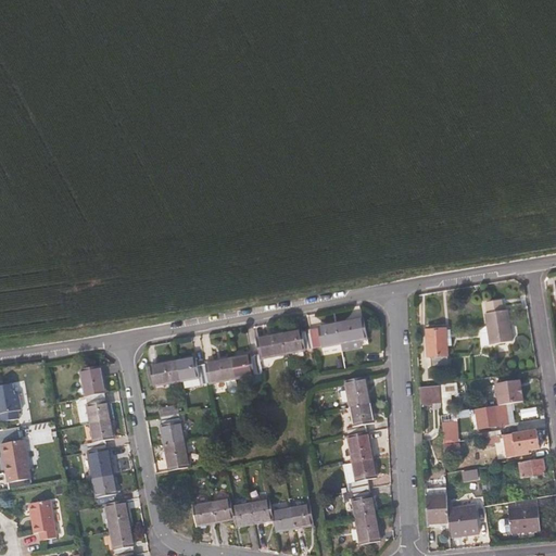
[(513,342),(507,311),(504,312),(502,300),(487,303),(488,314),(485,314),(491,345),(513,342)]
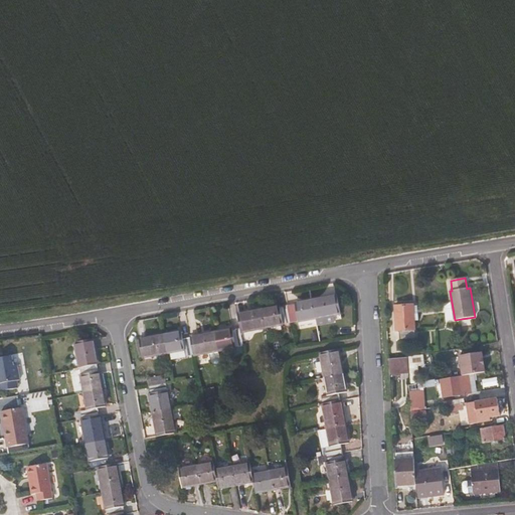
[(340,315),(336,296),(313,300),(317,319),(340,315)]
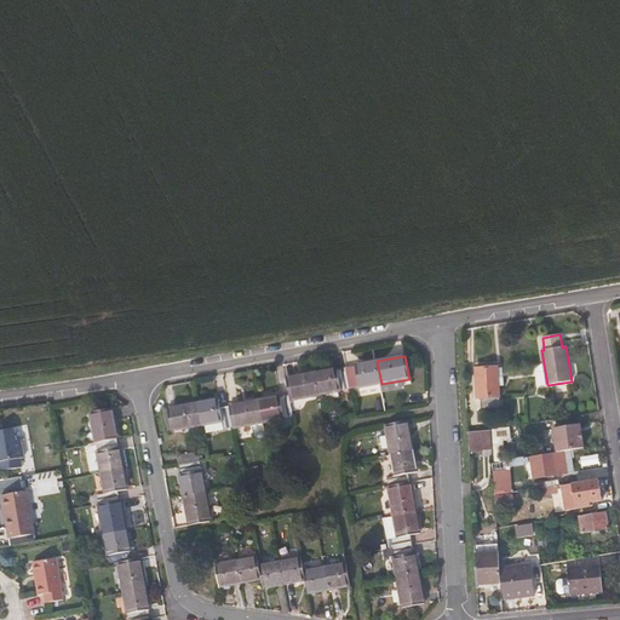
[(382,384),(377,361),(355,365),(354,367),(345,368),(349,390),(382,384)]
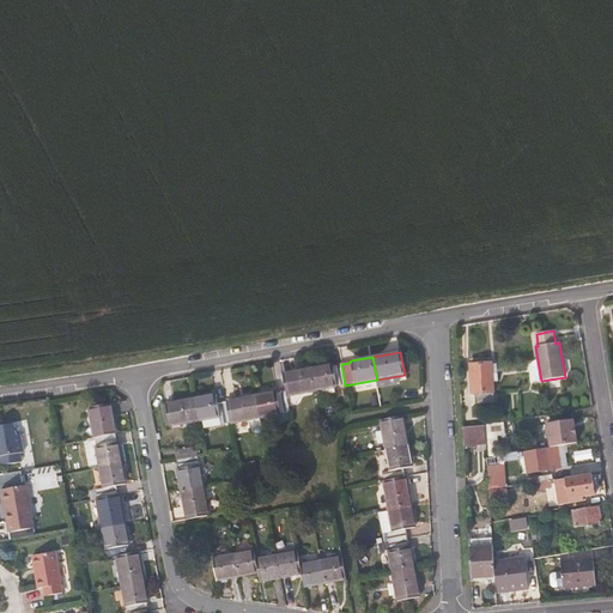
[(345,386),(341,364),(333,365),(333,364),(310,368),(315,392),(345,386)]
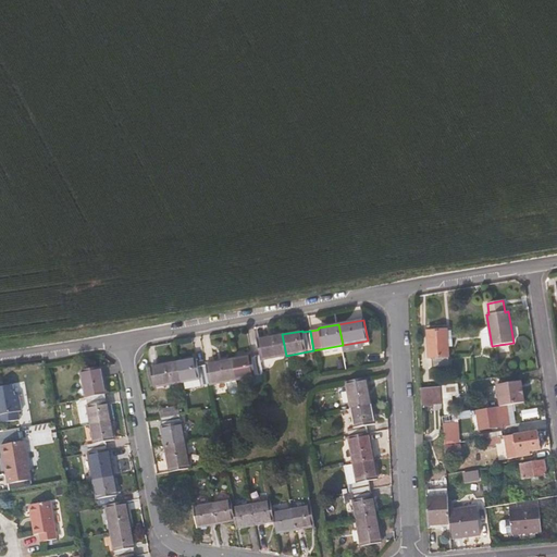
[(448,366),(447,331),(426,331),(429,358),(432,358),(433,367),(448,366)]
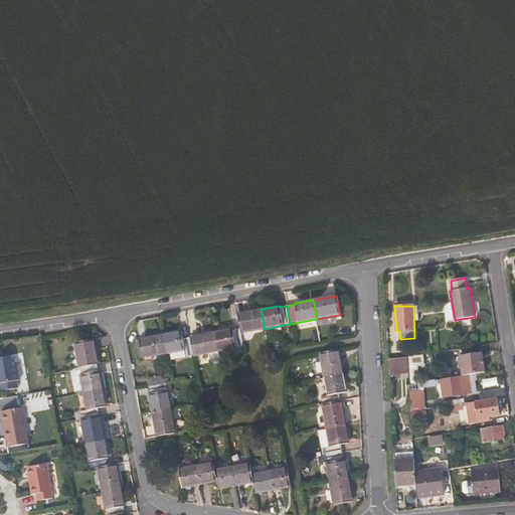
[(265,329),(261,309),(237,314),(240,328),(241,333),(265,329)]
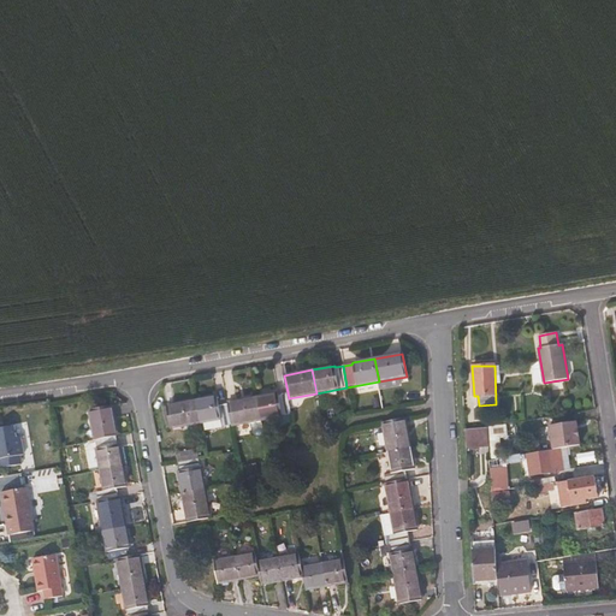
[(291,414),(289,398),(288,392),(278,395),(278,392),(256,397),(261,420),(291,414)]
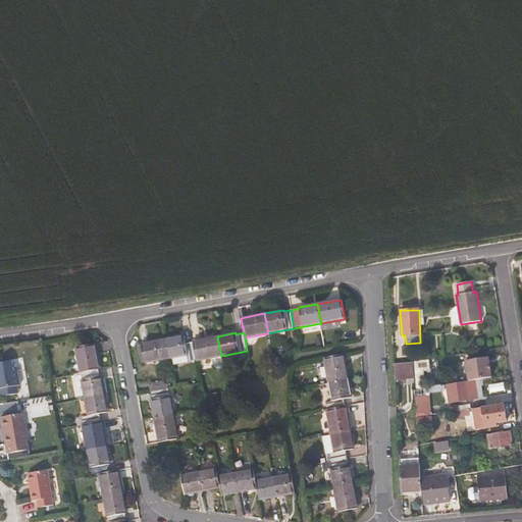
[(197,361),(194,343),(186,344),(184,335),(166,340),(169,359),(188,356),(189,362),(197,361)]
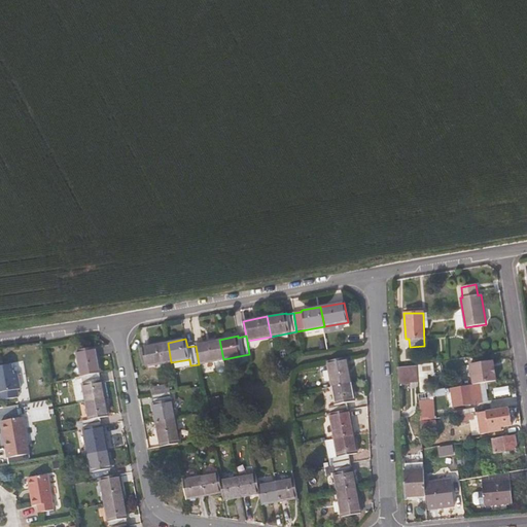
[(223,359),(219,340),(195,344),(196,346),(199,364),(214,361),(216,371),(218,374),(222,374),(225,373),(223,359)]
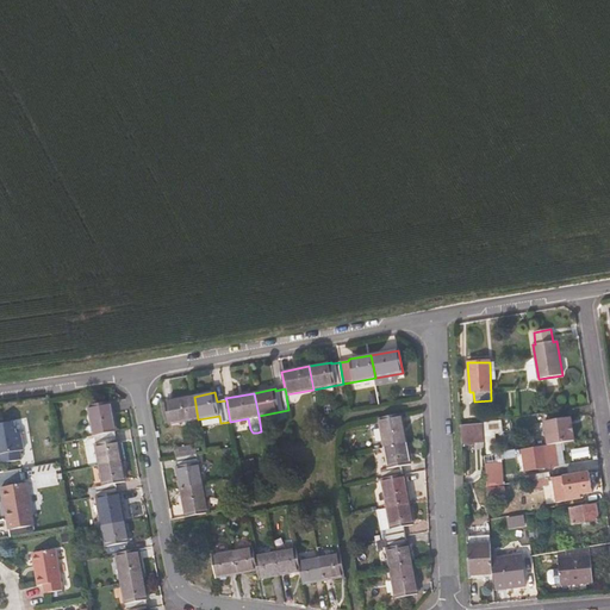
[(198,419),(194,397),(165,402),(169,425),(198,419)]
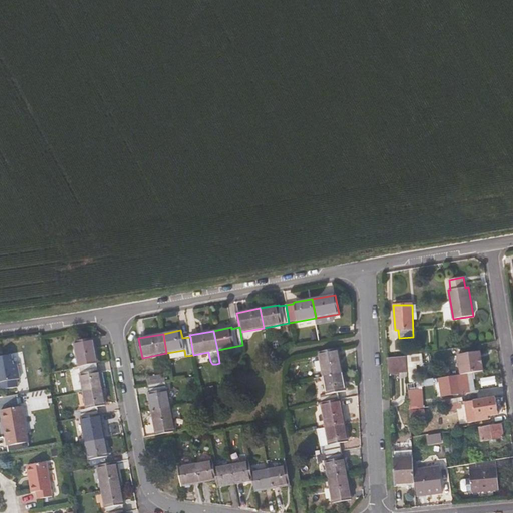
[(99,364),(94,339),(74,343),(79,368),(96,365),(99,364)]
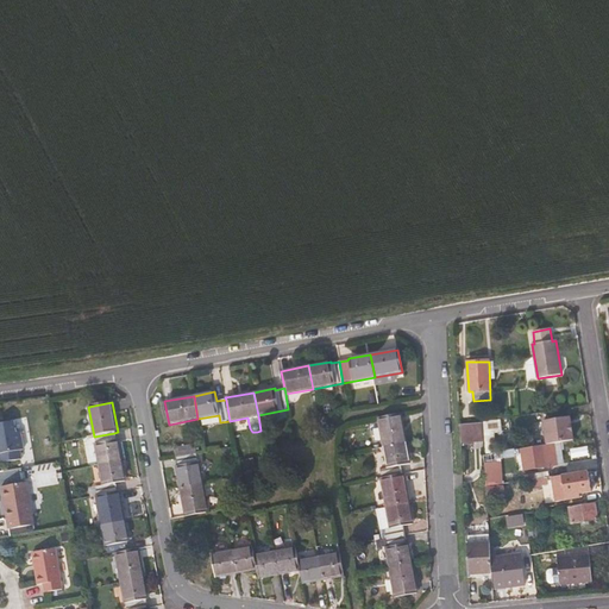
[(407,444),(402,415),(377,420),(383,449),(407,444)]
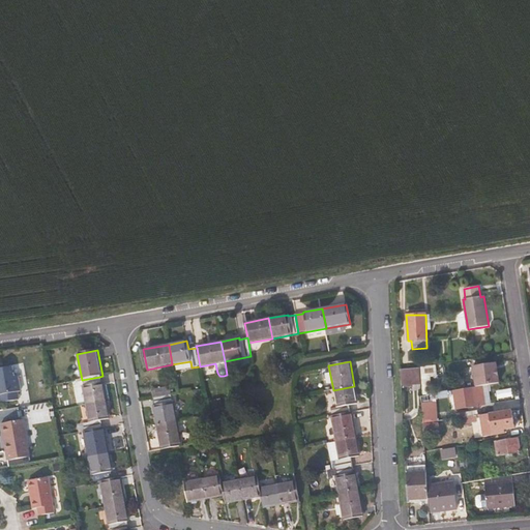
[(500,384),(496,363),(473,366),(476,387),(500,384)]
